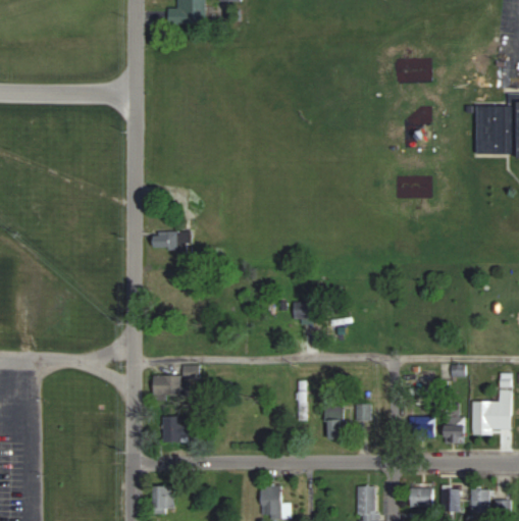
[(206,0),(169,0),(169,27),(206,27),(206,0)]
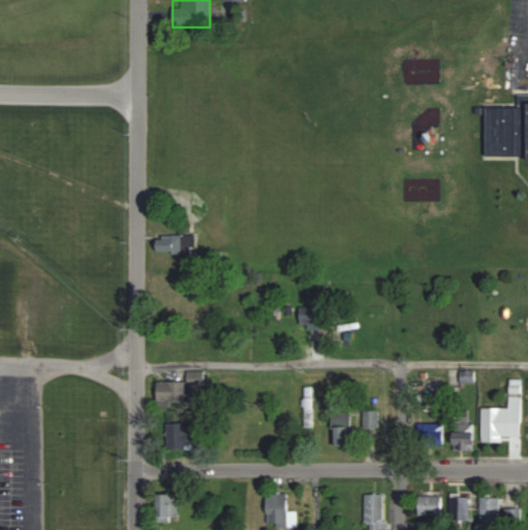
[(527,95),(512,95),(512,107),(484,107),(483,159),(527,158),(527,95)]
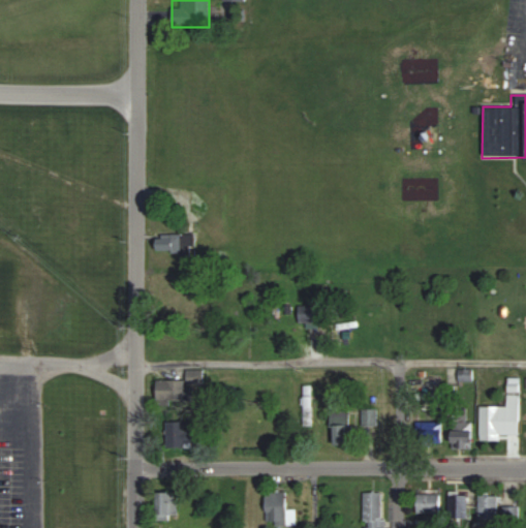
[(180,254),(180,236),(155,236),(155,254),(180,254)]
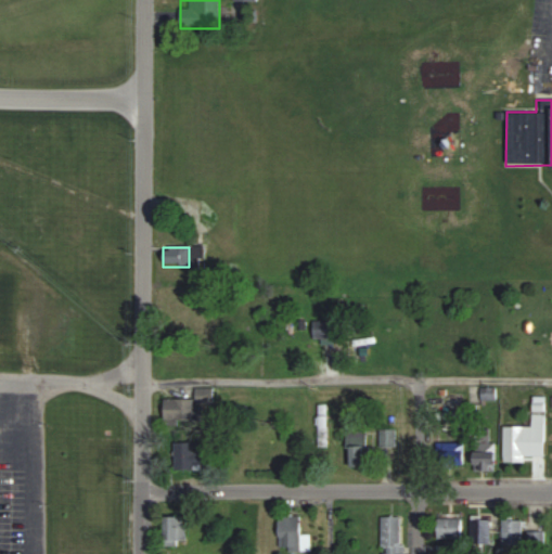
[(234,357),(220,357),(219,373),(233,374),(234,357)]
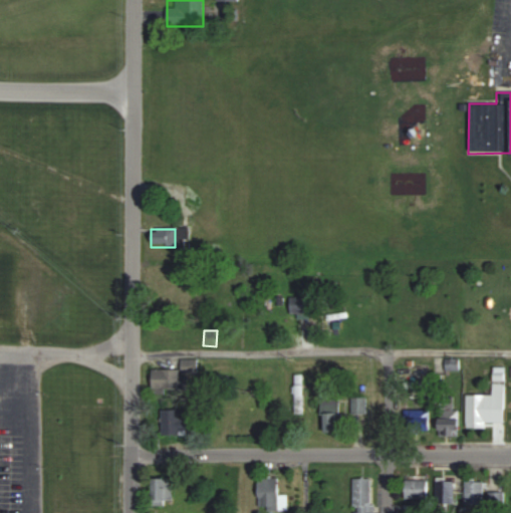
[(151,395),(178,395),(178,370),(151,370),(151,395)]
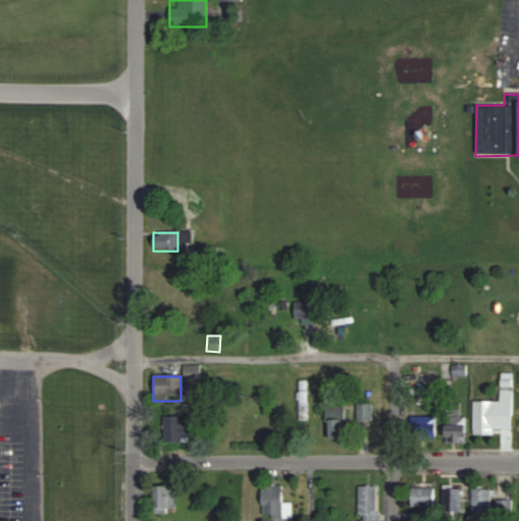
[(306,381),(298,381),(298,421),(306,421),(306,381)]
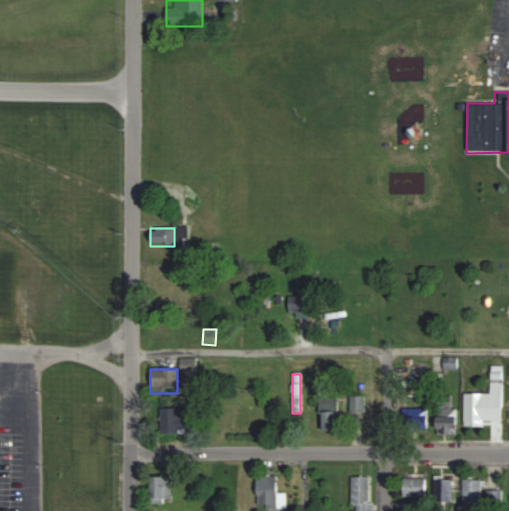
[(463,392),(463,427),(503,427),(503,393),(463,392)]
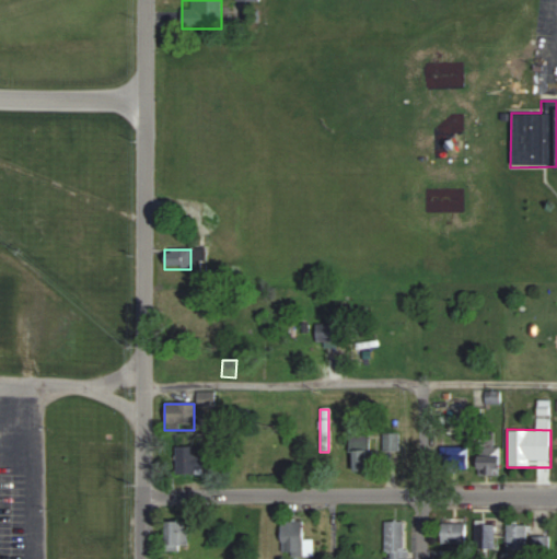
[(371,472),(371,430),(349,430),(349,472),(371,472)]
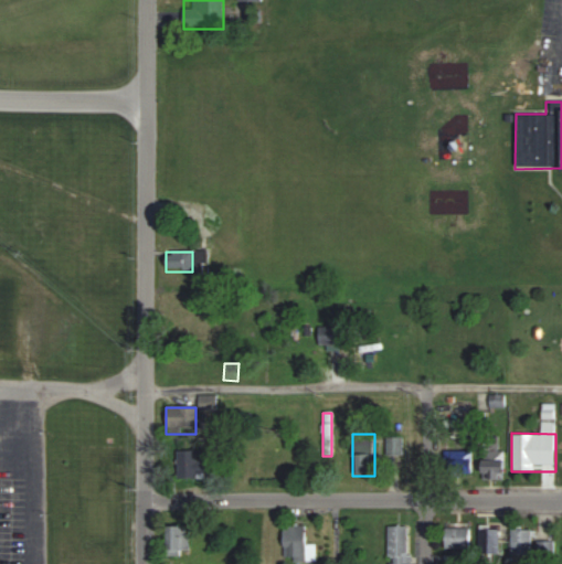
[(386,437),(386,457),(402,457),(402,437),(386,437)]
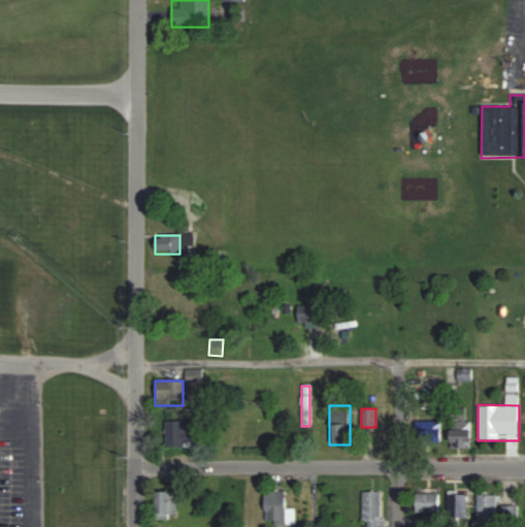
[(412,442),(441,442),(441,420),(412,420),(412,442)]
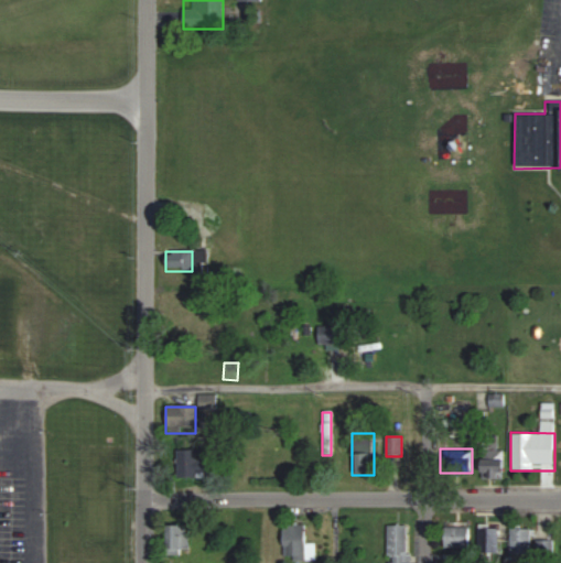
[(176,450),(176,478),(216,478),(216,456),(198,456),(198,450),(176,450)]
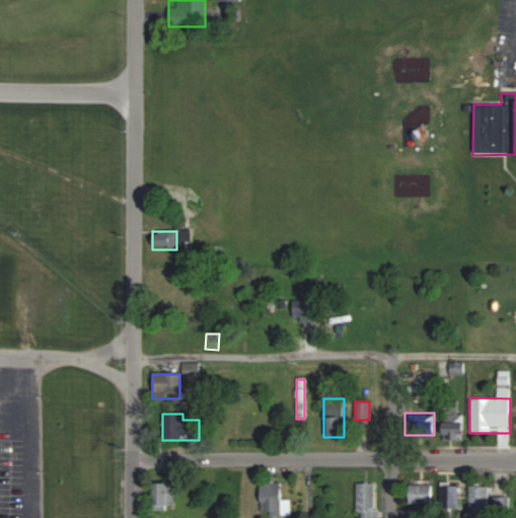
[(443,440),(463,440),(463,414),(443,414),(443,440)]
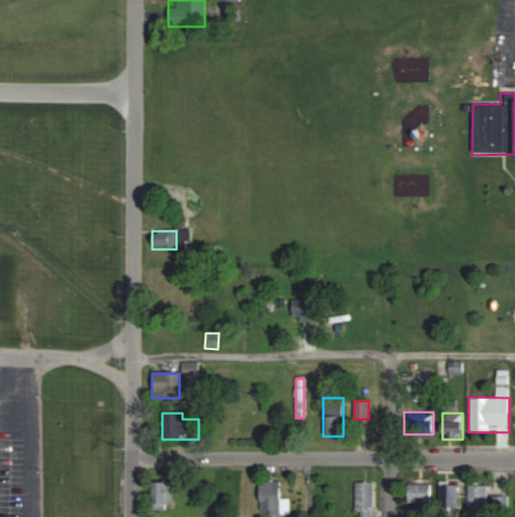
[(259,483),(259,515),(281,515),(281,483),(259,483)]
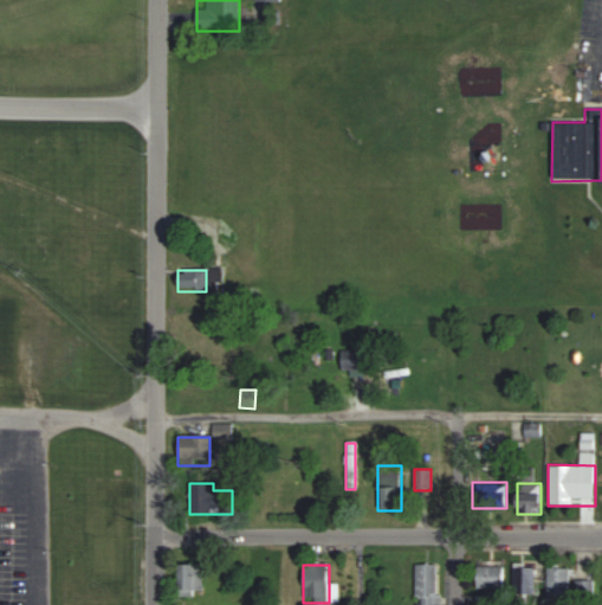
[(183,566),(183,597),(201,597),(201,566),(183,566)]
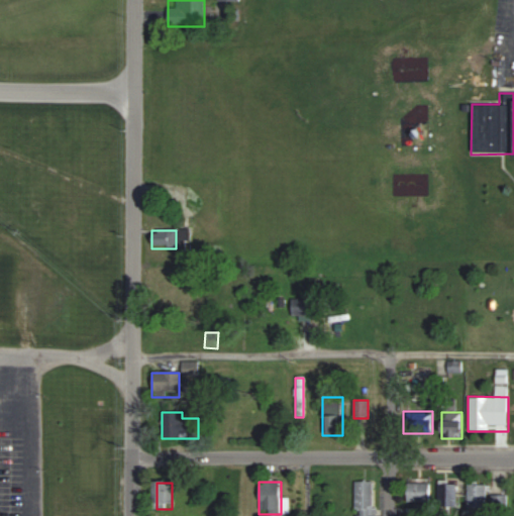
[(373,515),(373,483),(353,483),(353,515),(373,515)]
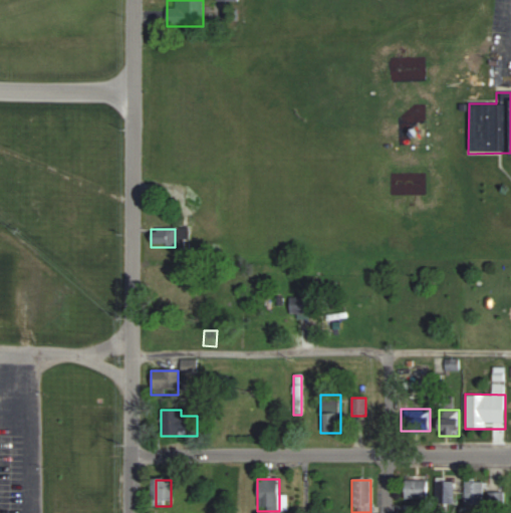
[(404,500),(426,500),(426,480),(404,480),(404,500)]
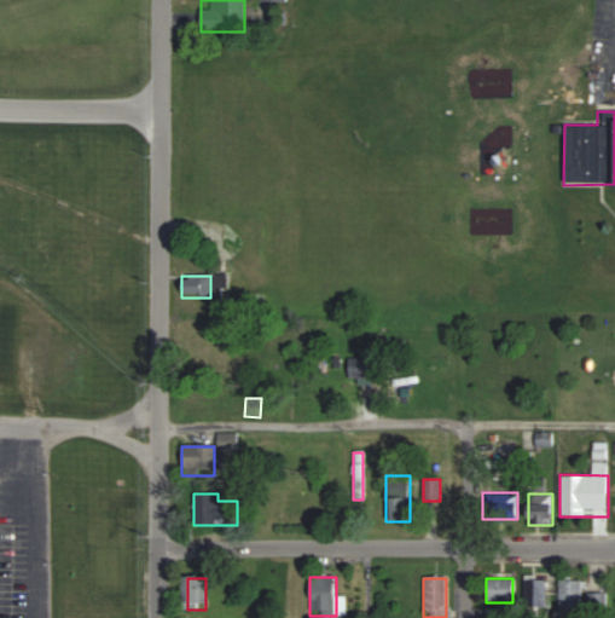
[(523,578),(523,611),(545,611),(545,578),(523,578)]
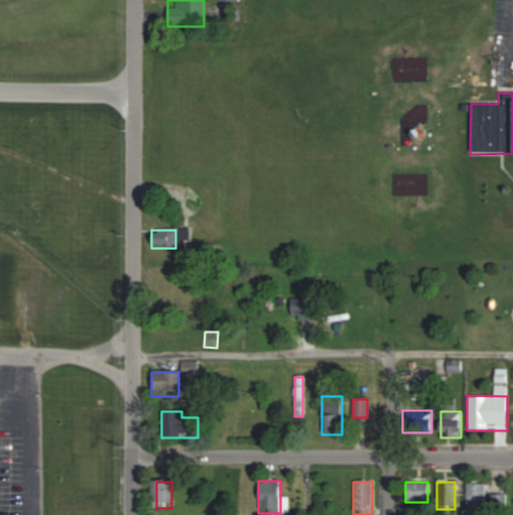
[(484,514),(485,483),(466,483),(465,514),(484,514)]
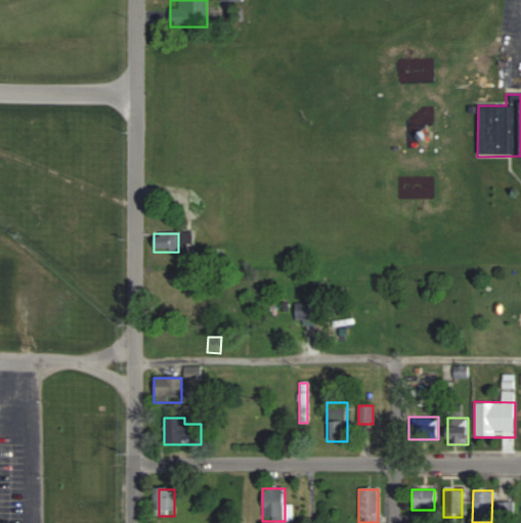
[(496,503),(496,522),(513,522),(513,503),(496,503)]
